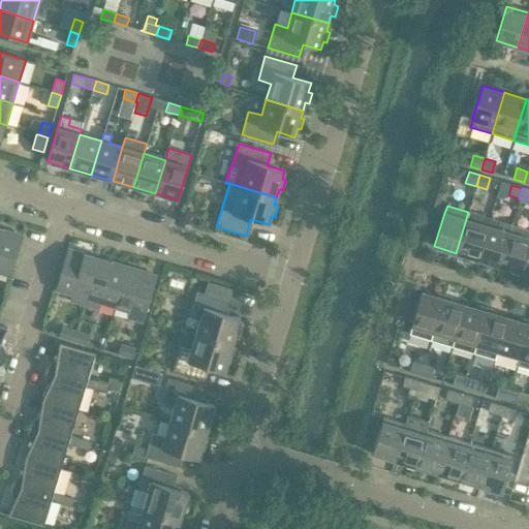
[(186,211),(183,221),(193,224),(195,218),(192,213),(186,211)]
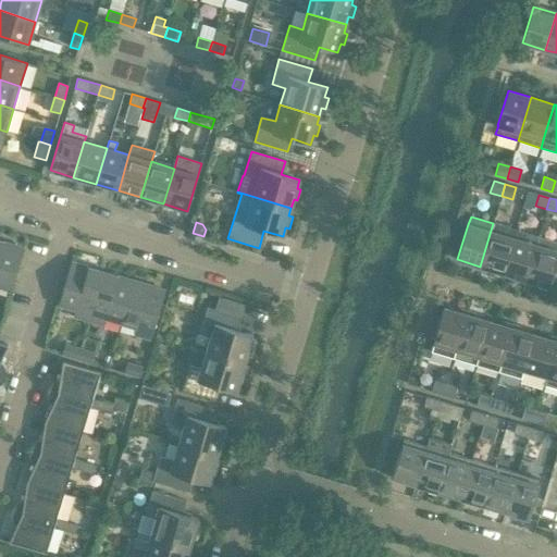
[(480,267),(503,273),(516,230),(493,223),(480,267)]
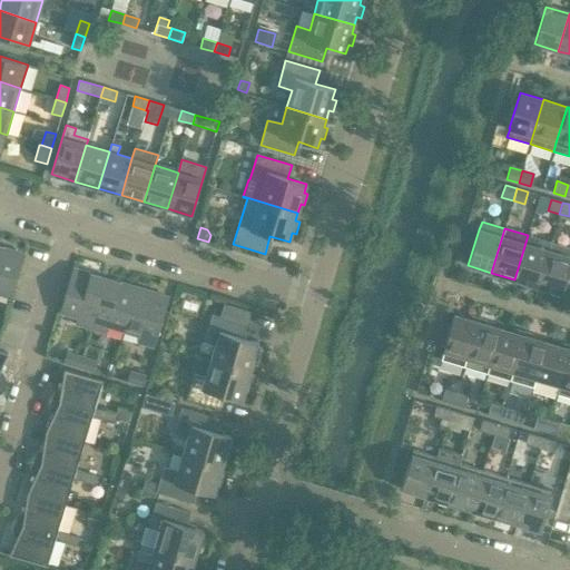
[(514,279),(538,286),(551,242),(528,235),(514,279)]
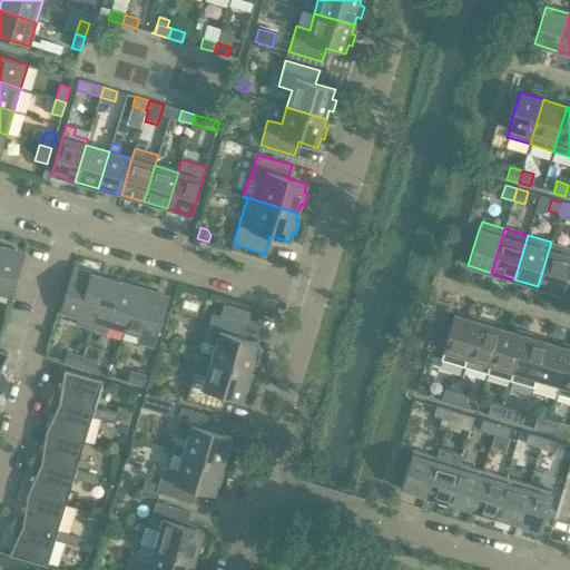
[(569,247),(551,242),(538,286),(561,294),(569,264),(569,247)]
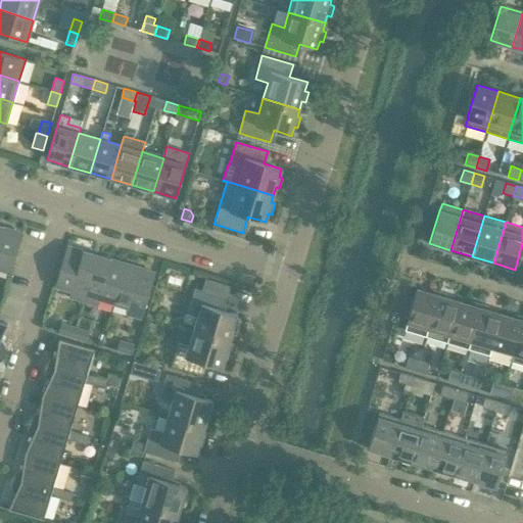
[(0,226),(0,270),(9,273),(21,233),(0,226)]
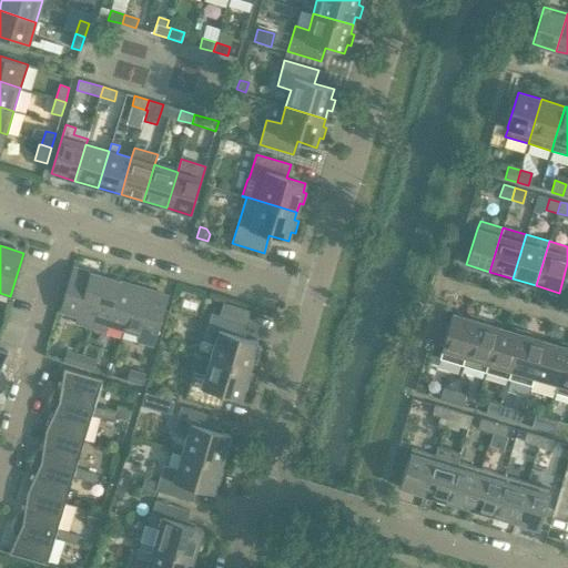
[(90,327),(104,277),(72,267),(59,312),(75,316),(73,323),(90,327)]
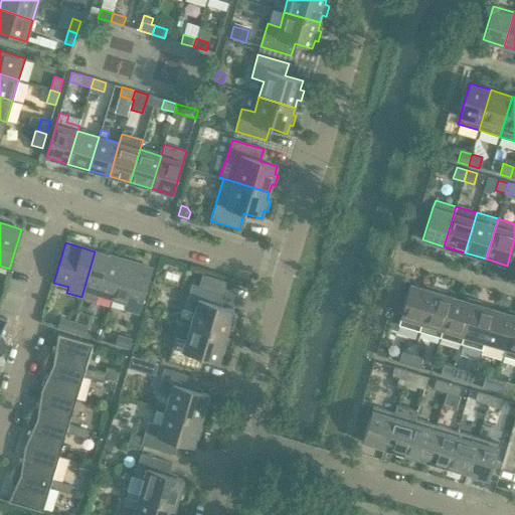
[(95,251),(81,297),(95,301),(97,295),(112,300),(124,260),(95,251)]
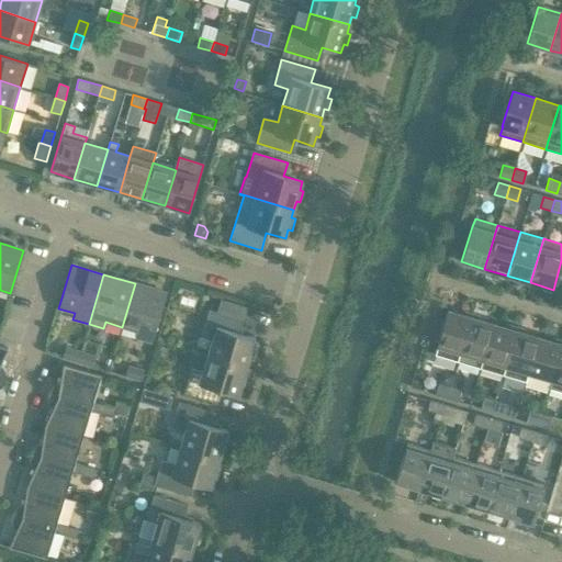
[(135,283),(122,327),(137,332),(135,338),(152,343),(167,293),(135,283)]
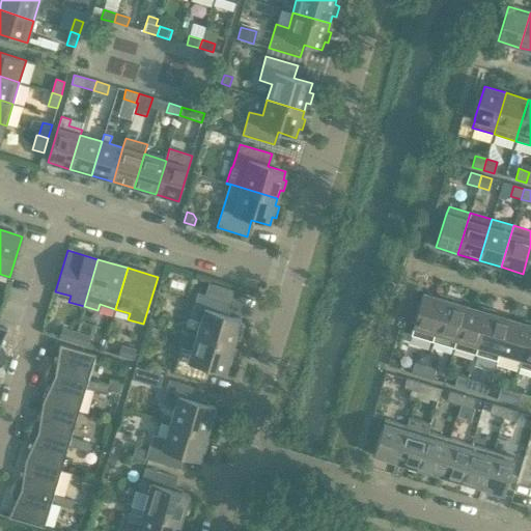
[(196,336),(233,346),(235,339),(239,340),(242,330),(239,328),(241,319),(223,314),(227,302),(197,294),(191,316),(200,319),(196,336)]
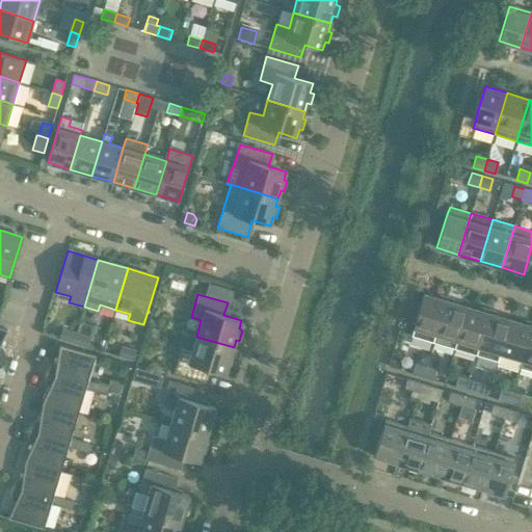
[(411,336),(433,342),(445,300),(423,294),(414,327),(411,336)]
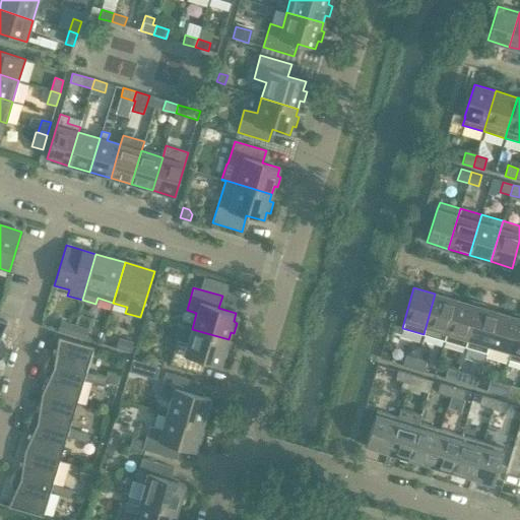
[(444,340),(456,300),(435,294),(424,334),(444,340)]
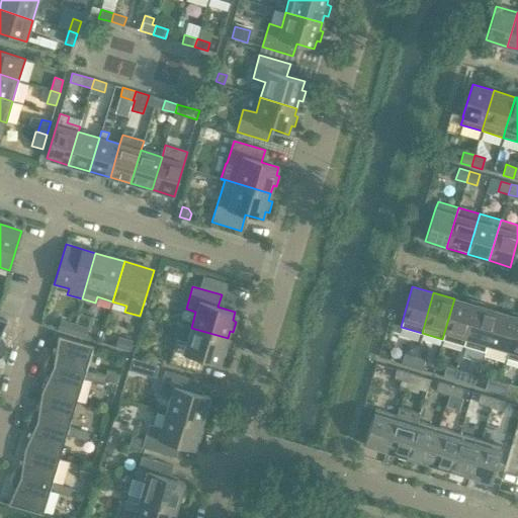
[(454,298),(442,339),(463,345),(476,305),(454,298)]
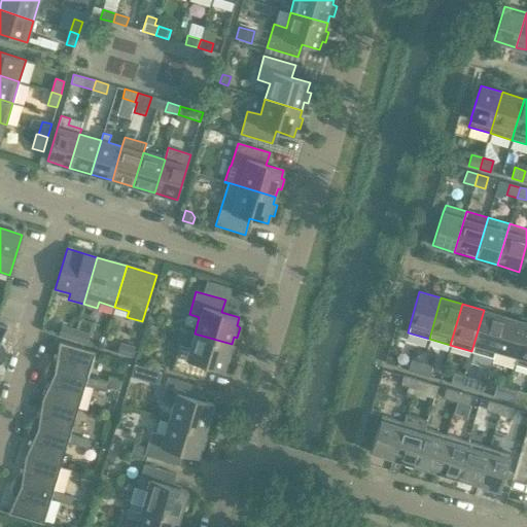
[(493,357),(495,350),(505,317),(484,310),(471,351),(493,357)]
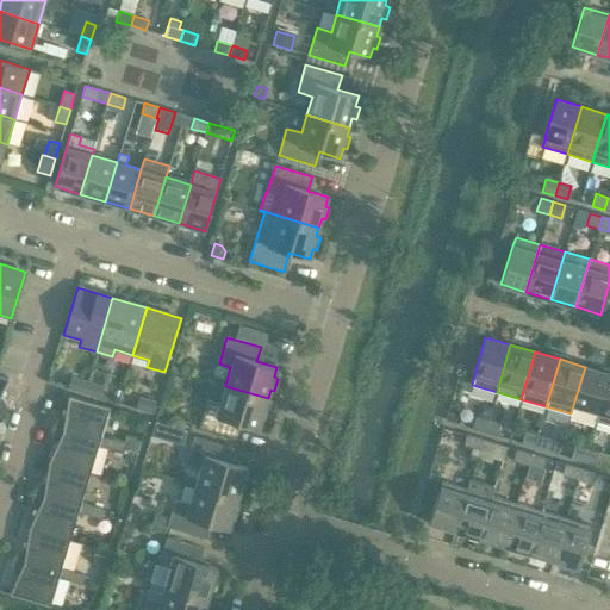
[(585,367),(573,405),(598,412),(609,374),(585,367)]
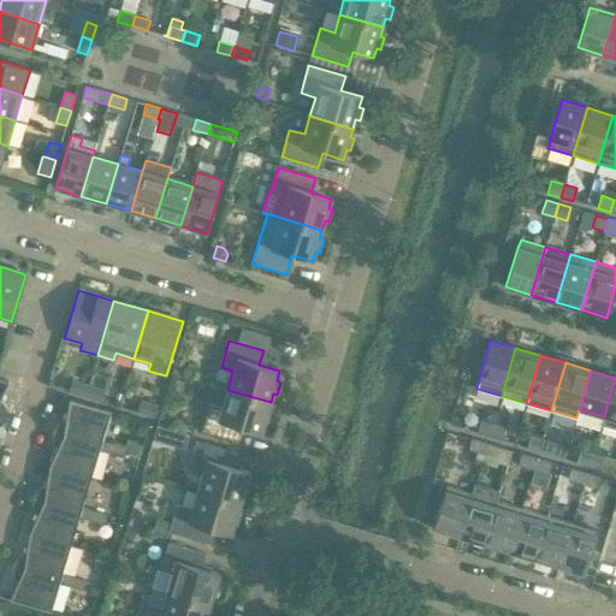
[(615,377),(615,378),(604,416),(600,426),(615,430),(615,377)]
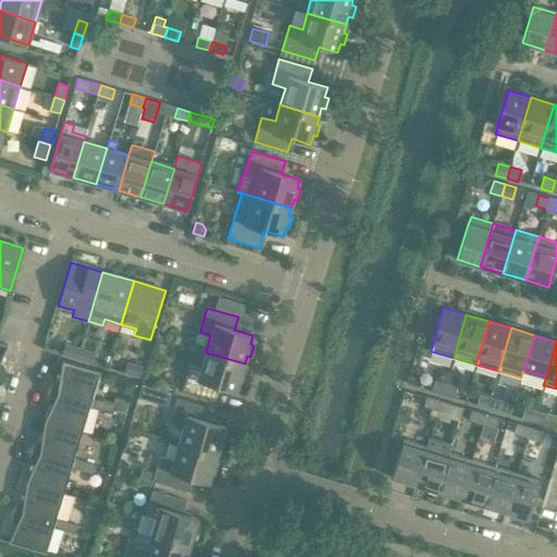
[(76,359),(79,349),(63,345),(60,355),(76,359)]
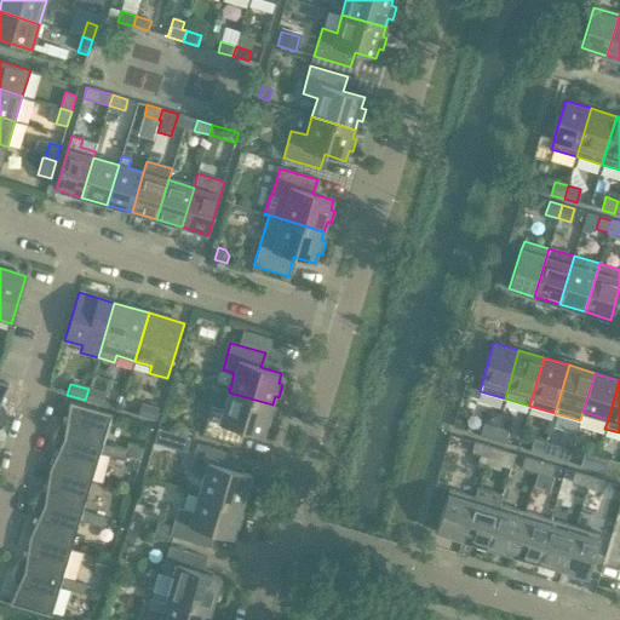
[(89,389),(85,400),(101,405),(104,394),(89,389)]
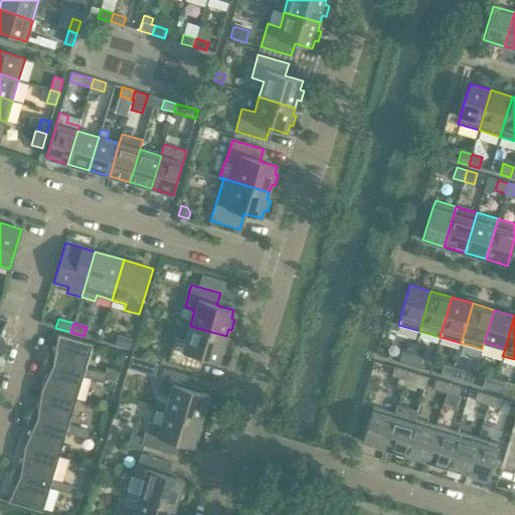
[(226,336),(190,326),(185,341),(175,338),(169,361),(197,369),(201,357),(218,362),(220,354),(224,355),(227,345),(223,344),(226,336)]
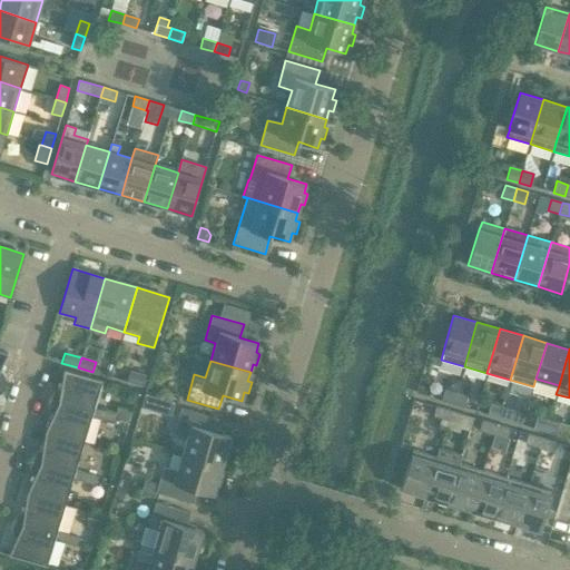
[(64,370),(61,389),(58,390),(55,391),(52,392),(51,394),(49,396),(48,399),(115,419),(116,414),(95,408),(102,381),(64,370)]
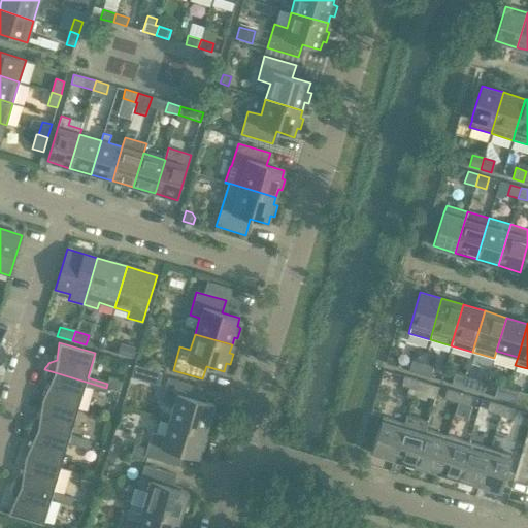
[(132,358),(134,349),(121,344),(118,354),(132,358)]
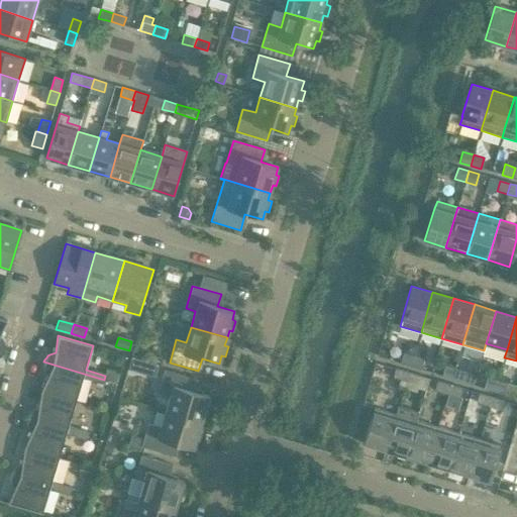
[(405,345),(403,353),(414,356),(417,345),(410,343),(405,345)]
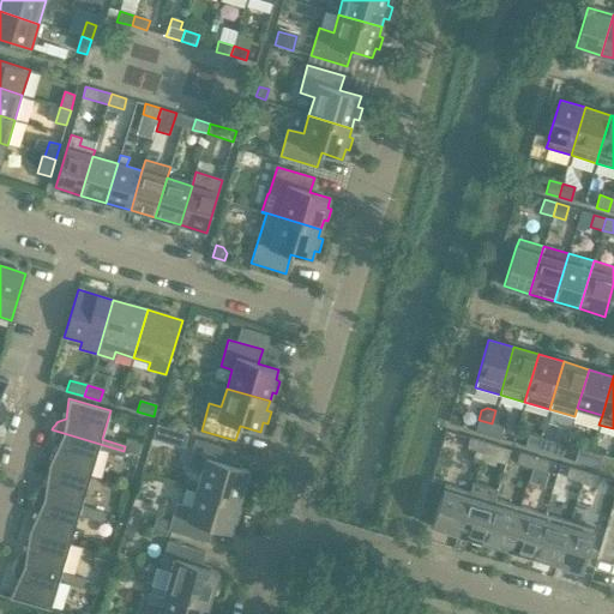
[(488,435),(492,423),(479,420),(475,432),(488,435)]
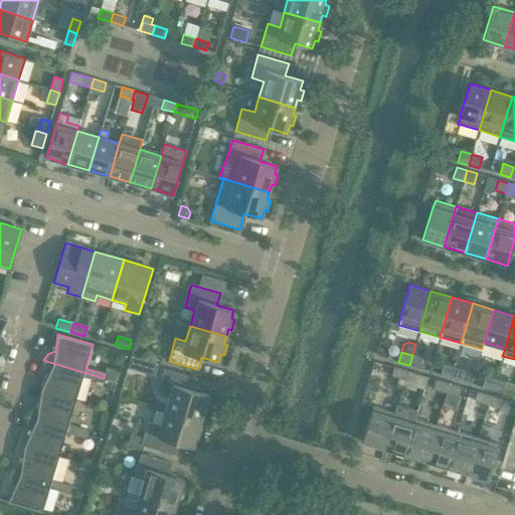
[(412,355),(409,365),(419,368),(422,358),(412,355)]
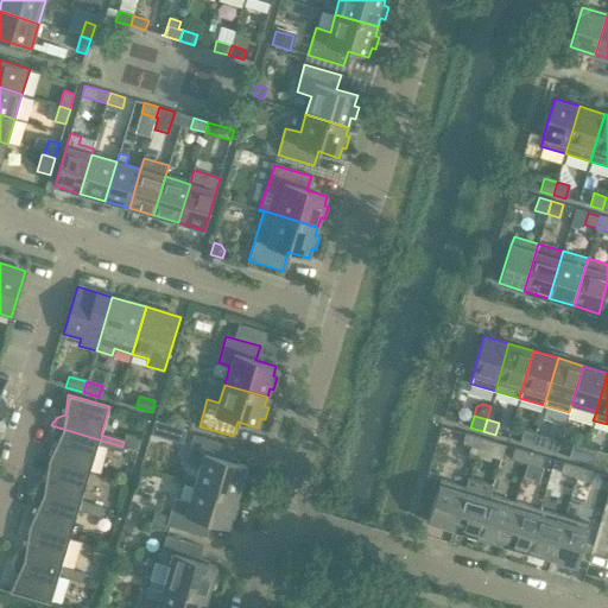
[(122,447),(51,425),(51,426),(51,429),(51,432),(51,435),(52,438),(55,441),(57,442),(49,461),(89,473),(97,444),(121,451),(122,447)]
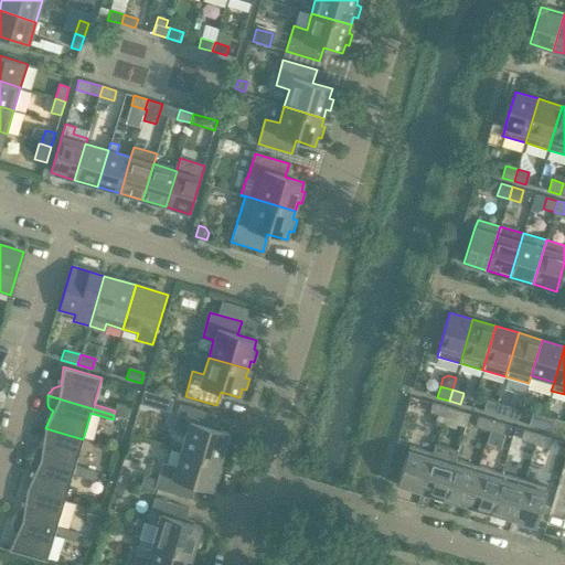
[(494,414),(498,403),(486,400),(482,411),(494,414)]
